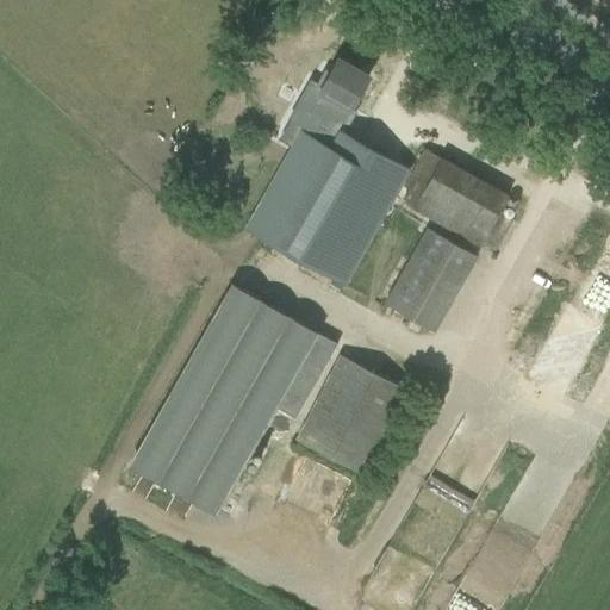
[(297,105),(312,114),(246,229),(342,285),(399,186),(397,178),(372,163),(379,151),(338,128),(368,76),(337,58),(329,74),(319,68),(297,105)]
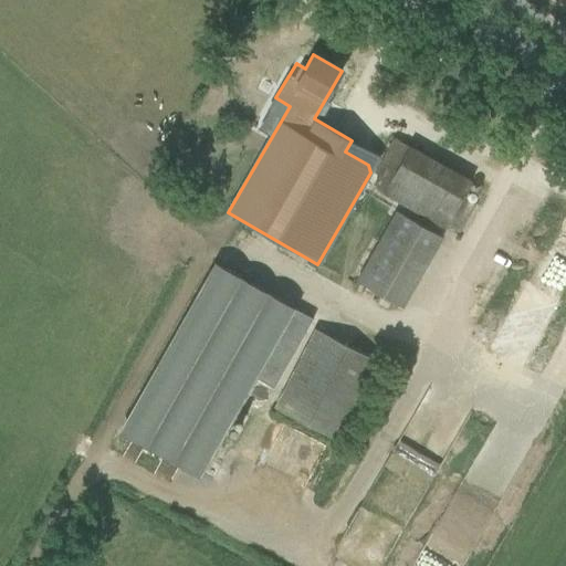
[(394,138),(375,173),(387,180),(379,195),(443,231),(471,181),(394,138)]
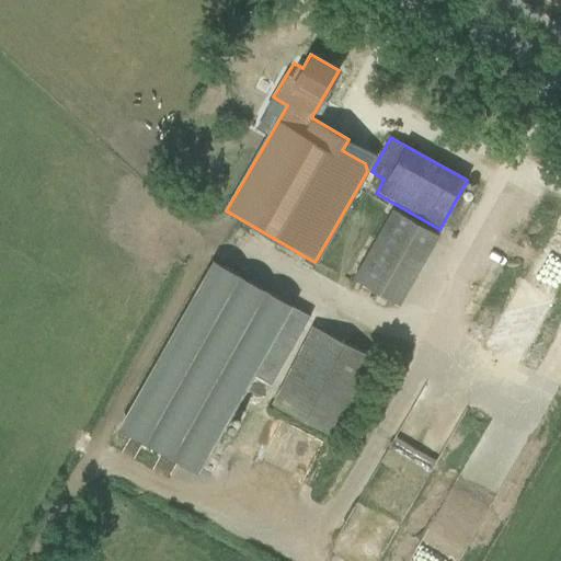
[(353,278),(400,306),(439,236),(391,209),(353,278)]
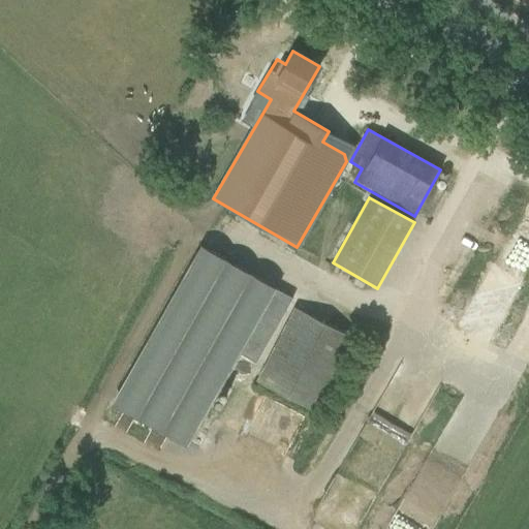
[(123,408),(186,444),(238,353),(255,364),(292,299),(203,247),(148,342),(114,402),(123,408)]
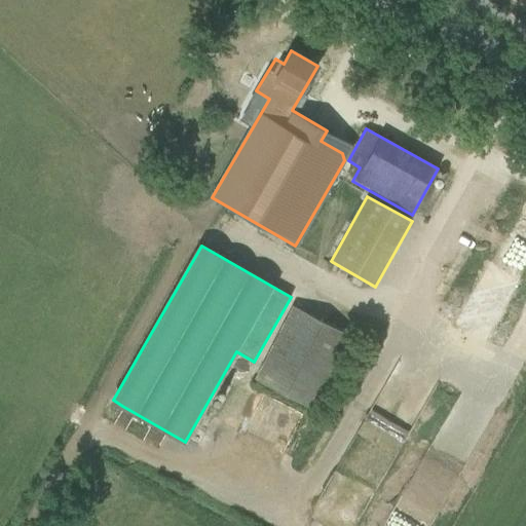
[(255,379),(315,410),(352,336),(292,305),(255,379)]
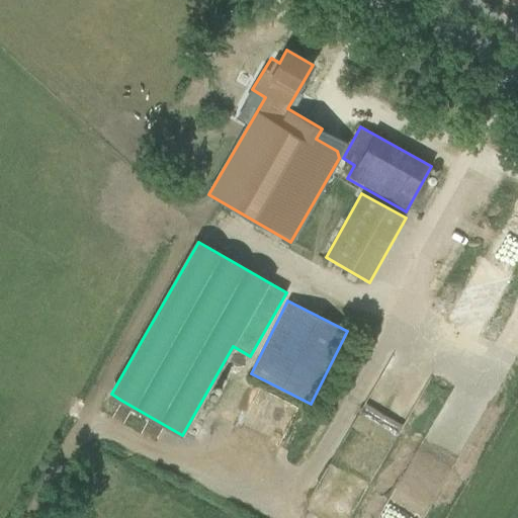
[(352,516),(426,379),(386,358),(313,496),(352,516)]
